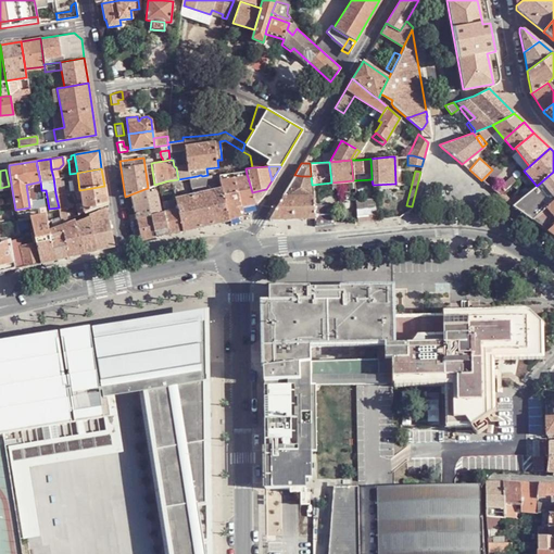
[(521,213),(530,219),(553,200),(553,172),(537,186),(529,191),(512,205),(516,209),(521,213)]
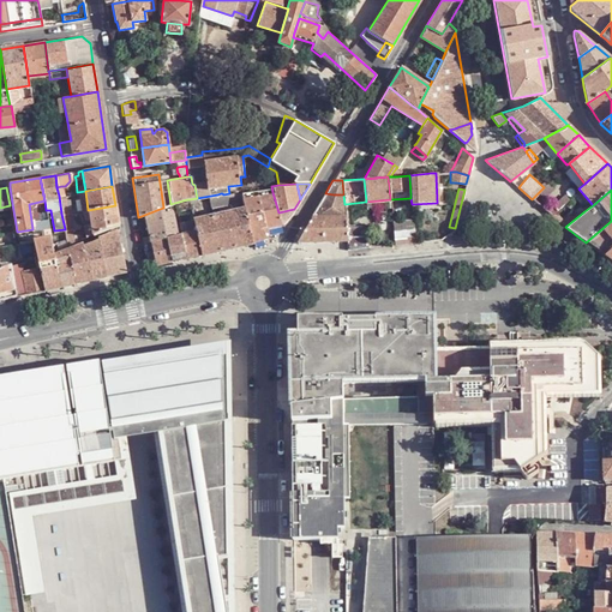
[(250,228),(252,244),(257,241),(267,238),(268,234),(267,228),(281,225),(279,213),(273,192),(244,197),(245,208),(250,228)]
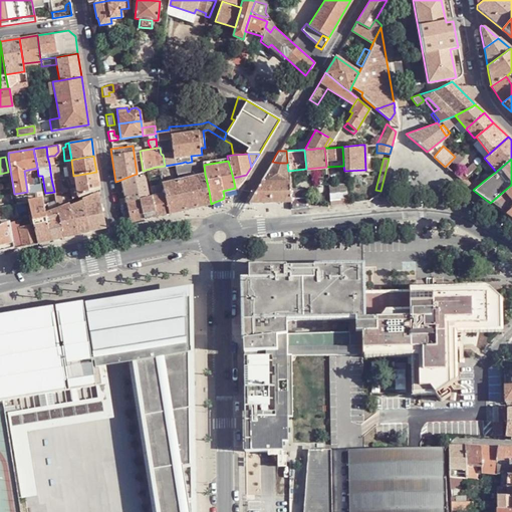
[(279,163),(272,162),(268,168),(263,176),(271,176),(276,176),(279,163)]
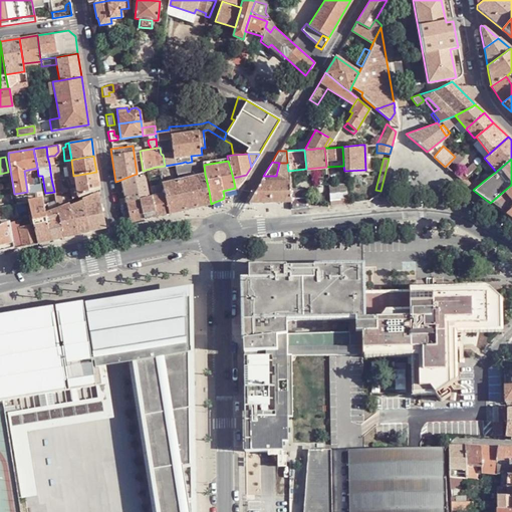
[(445,167),(451,172),(455,166),(450,162),(445,167)]
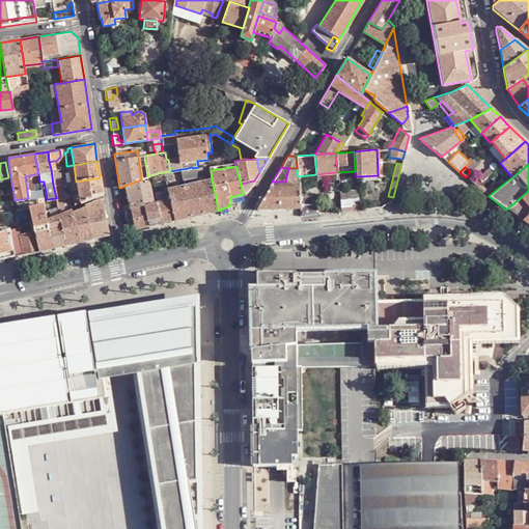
[(473,183),(476,186),(491,172),(488,167),(477,176),(477,179),(473,183)]
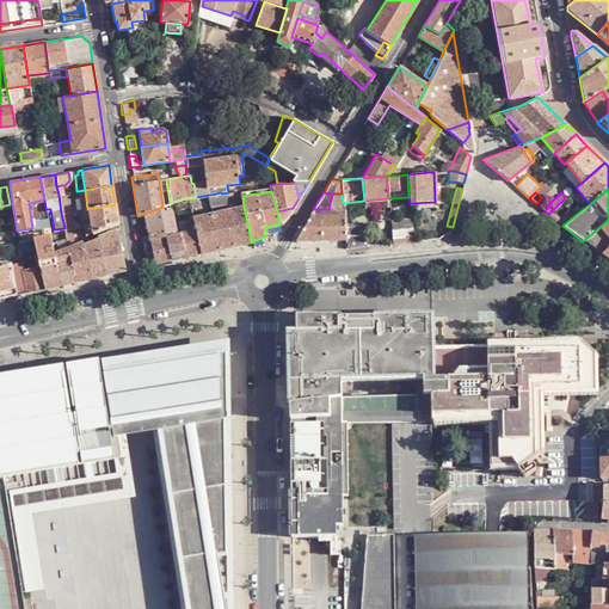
[(343,203),(342,194),(332,194),(328,209),(343,209),(343,203)]
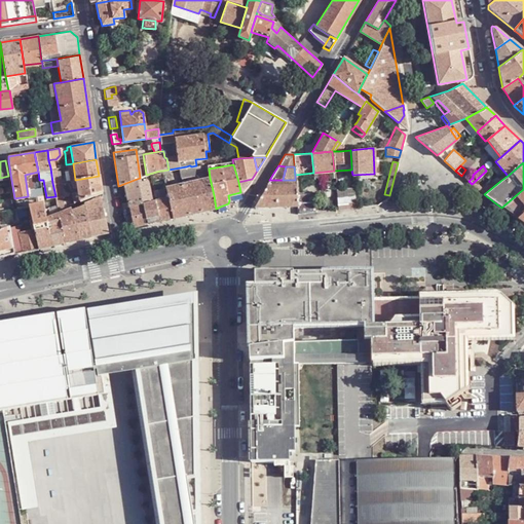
[(149,174),(150,179),(163,176),(163,175),(162,171),(160,171),(156,172),(153,173),(149,174)]
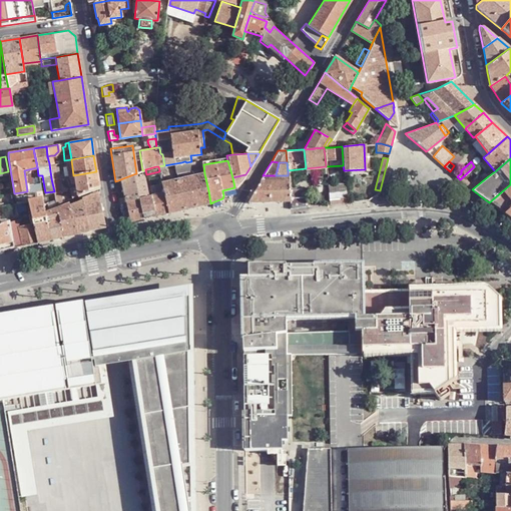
[(31,169),(24,170),(26,184),(33,183),(31,169)]
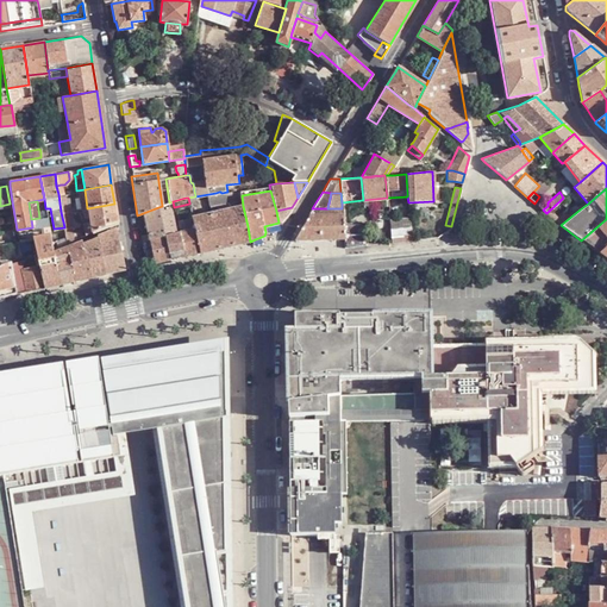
[(352,201),(342,202),(342,208),(343,214),(343,224),(349,224),(346,205),(352,204),(352,201)]
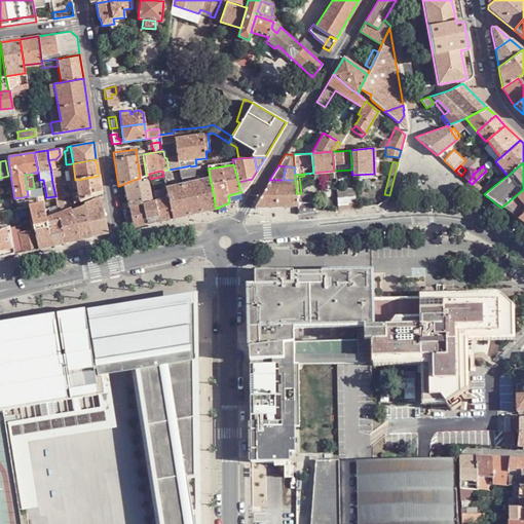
[(79,201),(101,193),(102,193),(99,176),(75,180),(77,186),(79,201)]
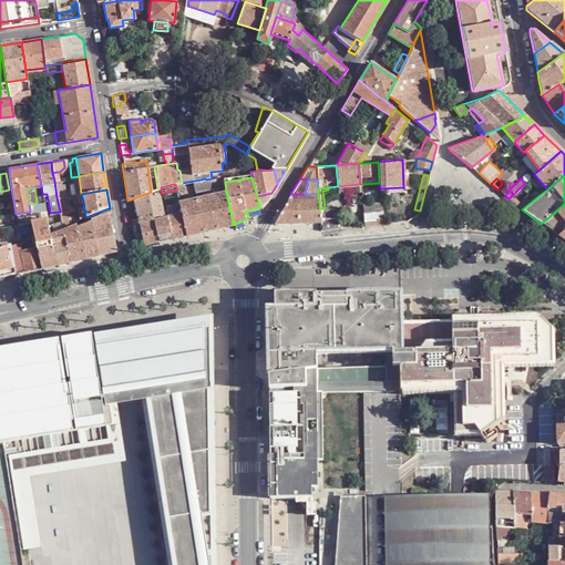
[(151,192),(147,193),(151,211),(152,217),(162,215),(157,196),(156,189),(155,191),(151,192)]
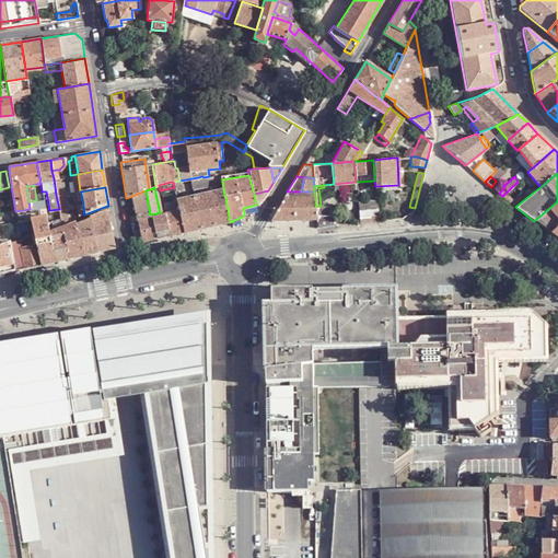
[(183,225),(184,232),(207,227),(230,222),(228,208),(223,189),(183,199),(176,199),(179,210),(183,225)]
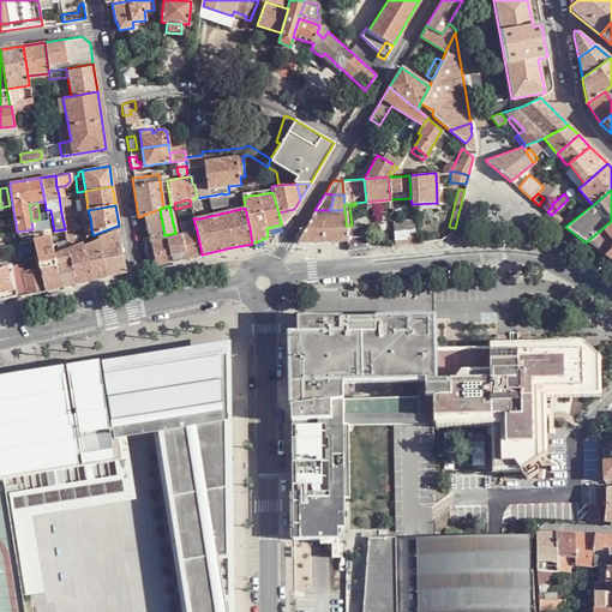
[(563,225),(565,227),(585,211),(582,208),(563,225)]
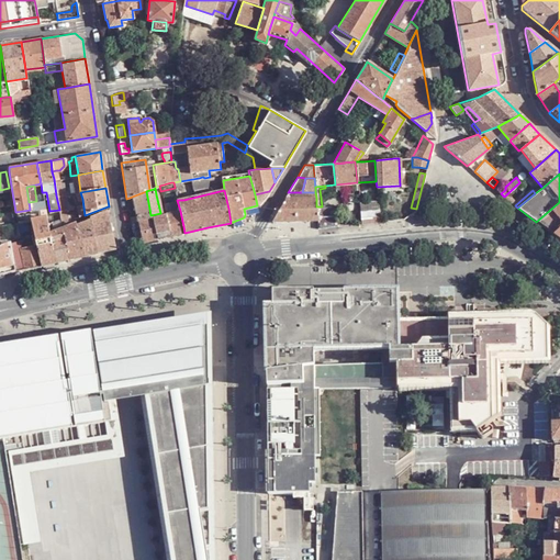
[(132,197),(136,221),(142,243),(156,239),(155,235),(152,217),(150,215),(149,209),(146,191),(132,197)]
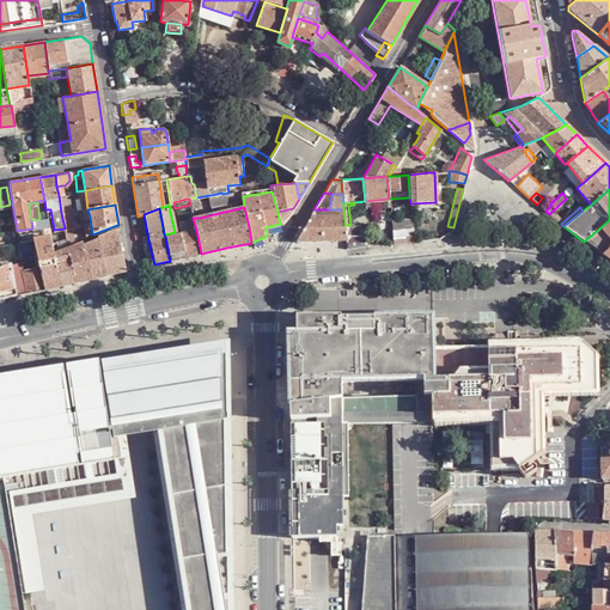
[(278,212),(280,224),(281,223),(285,220),(287,218),(293,208),(278,212)]
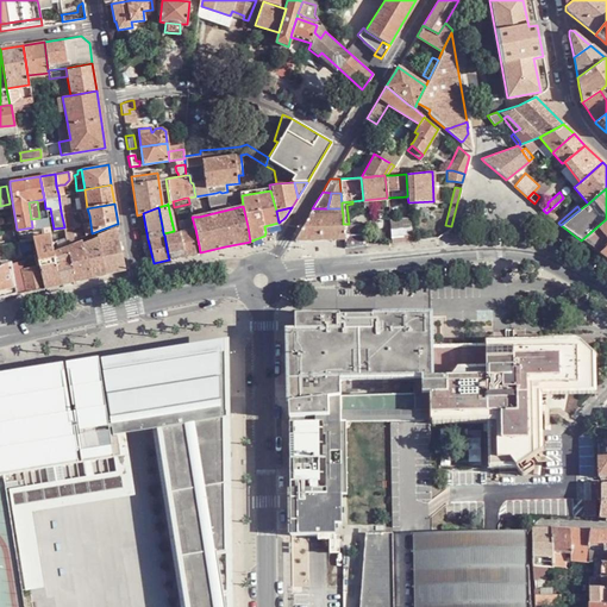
[(69,211),(61,212),(64,227),(64,230),(70,229),(72,227),(72,224),(70,220),(69,211)]
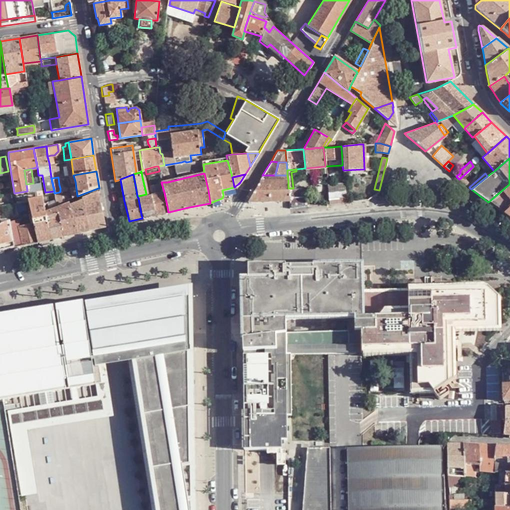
[(259,181),(247,201),(262,201),(289,200),(289,196),(288,188),(288,180),(274,180),(259,181)]
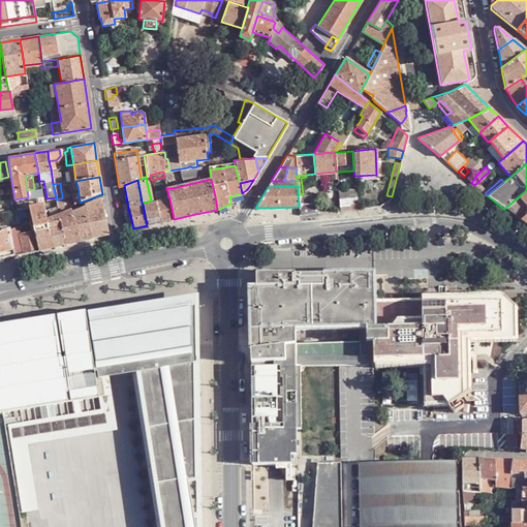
[(41,194),(40,188),(34,189),(27,190),(28,197),(41,194)]
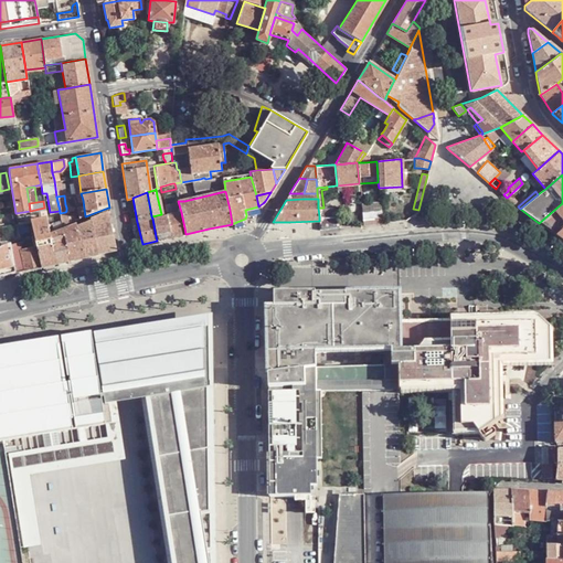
[(362,224),(382,222),(382,219),(380,202),(360,203),(362,224)]
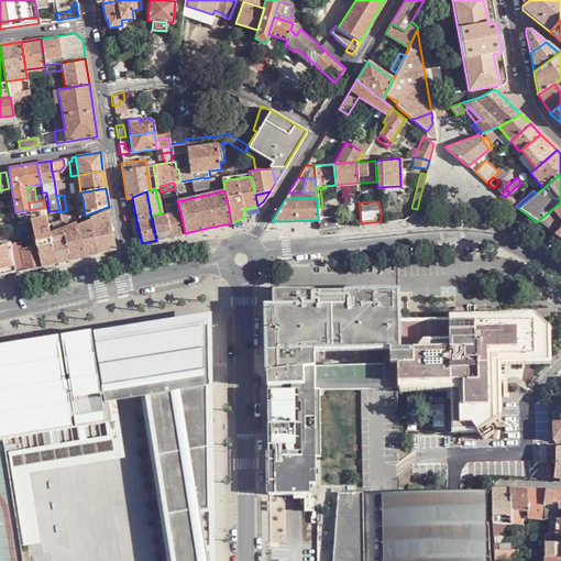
[(560,202),(537,222),(554,234),(560,228),(560,202)]
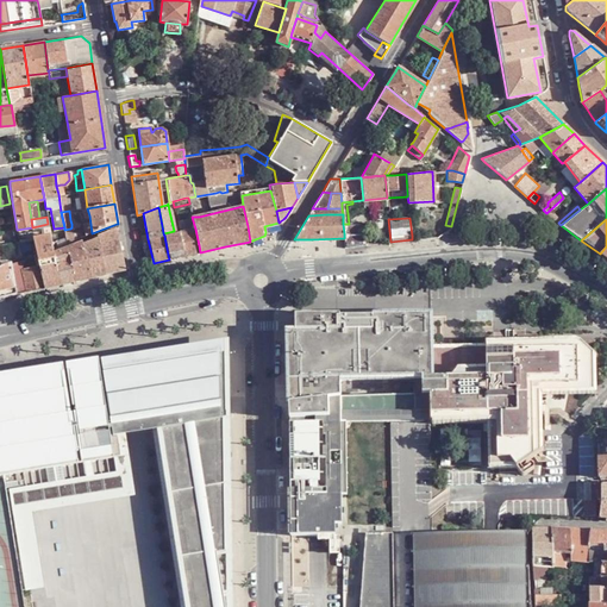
[(344,233),(344,238),(365,237),(364,223),(349,224),(343,224),(344,233)]
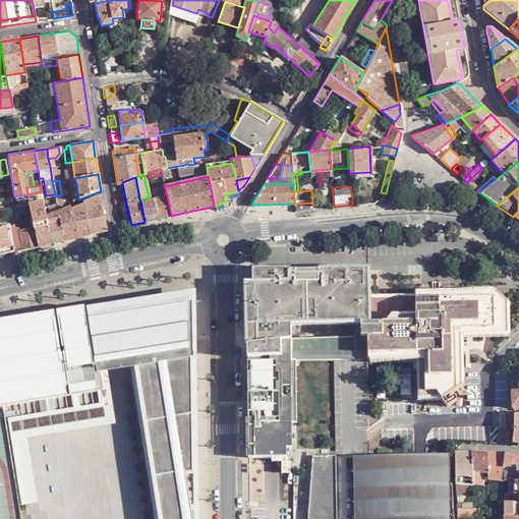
[(14,196),(16,206),(27,204),(27,203),(29,203),(27,194),(14,196)]
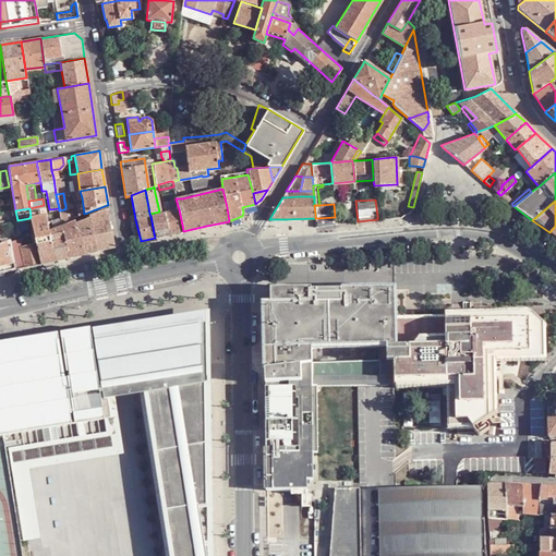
[(115,246),(106,209),(88,216),(88,218),(75,222),(83,254),(115,246)]
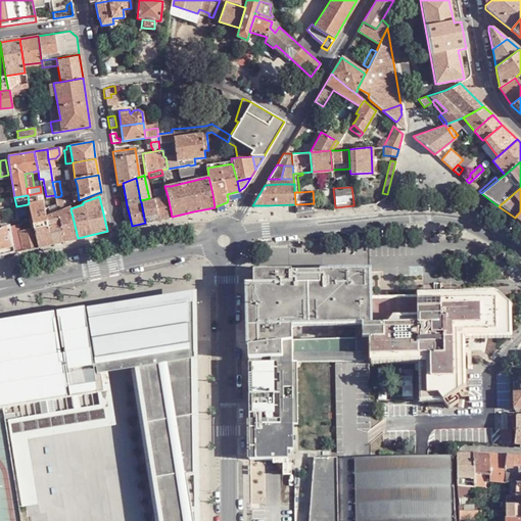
[(157,215),(158,220),(172,217),(171,210),(168,196),(154,199),(157,215)]
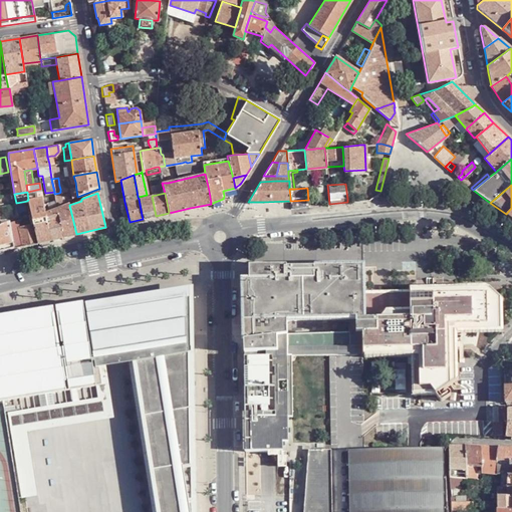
[(54,196),(41,197),(44,209),(56,205),(54,196)]
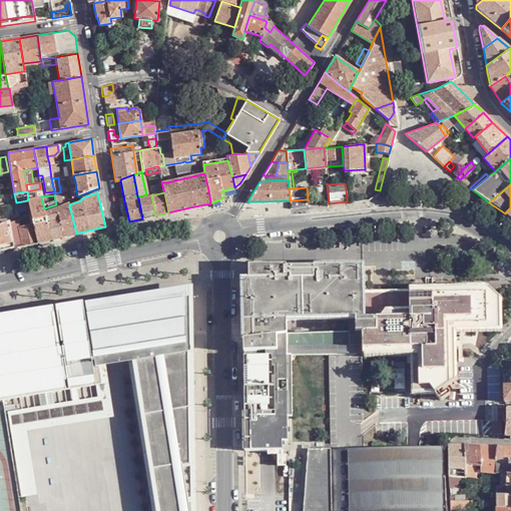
[(141,214),(142,218),(155,215),(154,210),(151,195),(138,198),(141,214)]
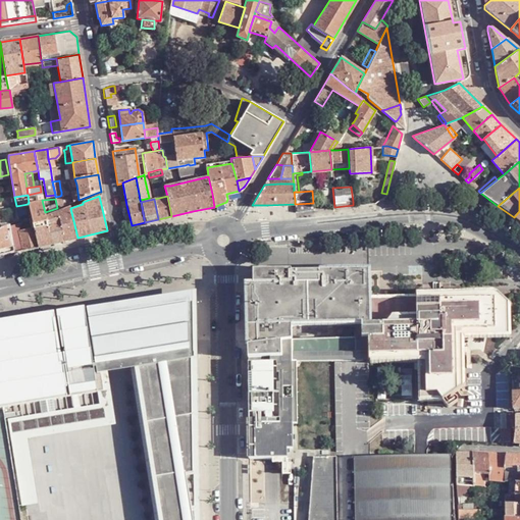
[(28,203),(28,204),(31,217),(33,226),(34,226),(38,246),(45,245),(51,243),(45,216),(45,212),(42,200),(29,203),(28,203)]
